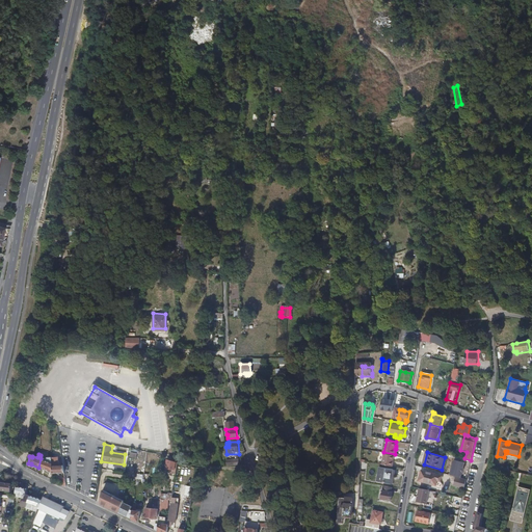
[(381,466),(393,467),(395,456),(383,454),(381,466)]
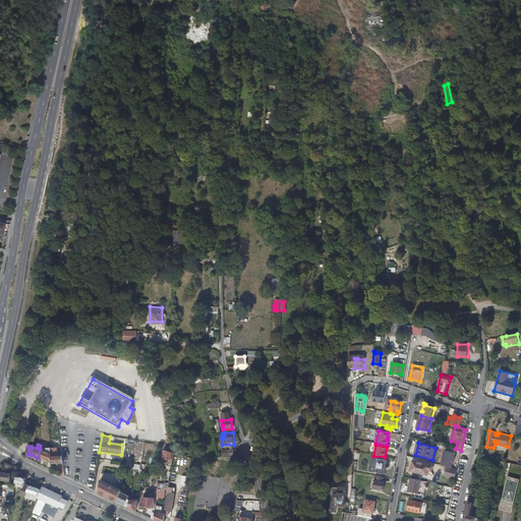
[(40,449),(38,458),(52,463),(51,449),(51,448),(46,448),(45,451),(40,449)]
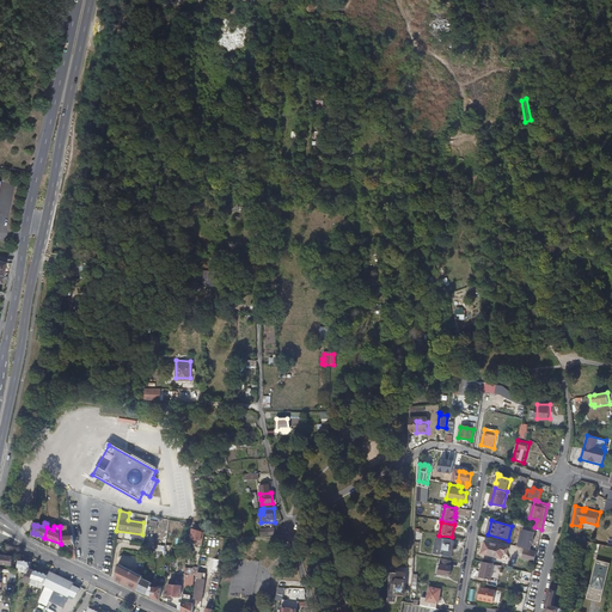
[(74,544),(72,534),(68,534),(67,534),(67,533),(66,533),(66,532),(65,532),(63,527),(60,527),(61,544),(61,545),(74,544)]
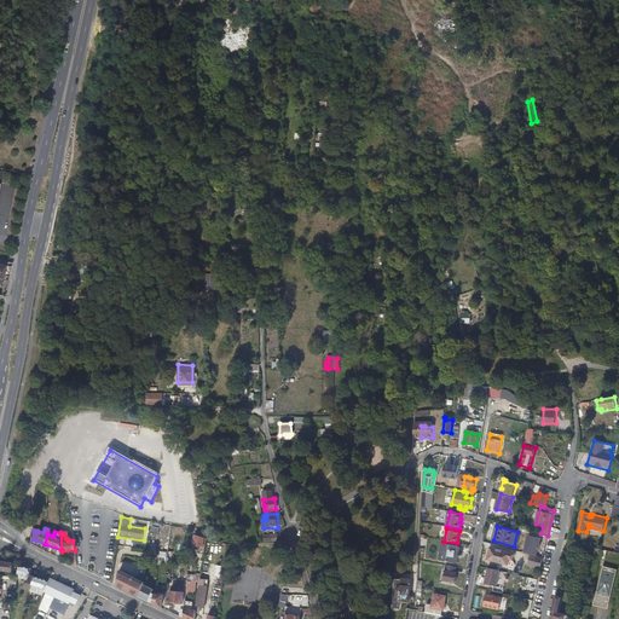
[(528,536),(524,553),(537,556),(538,550),(539,550),(541,545),(539,545),(541,539),(528,536)]
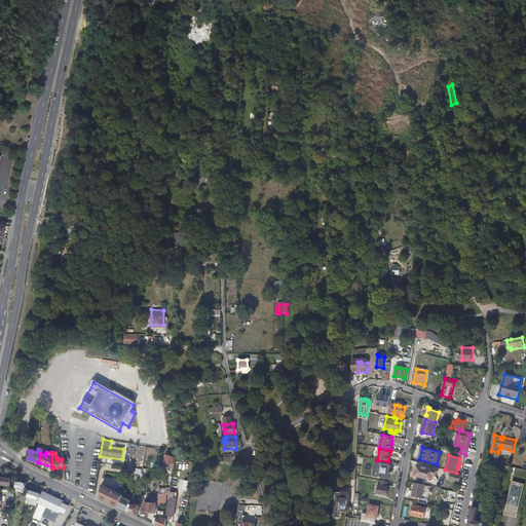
[(177,458),(171,457),(166,456),(165,464),(170,465),(168,468),(175,470),(177,458)]
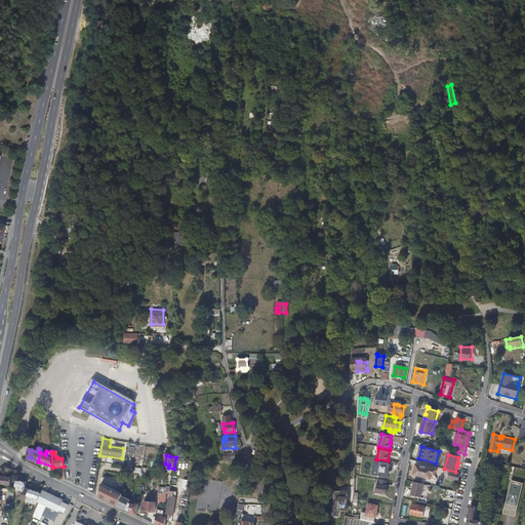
[(389,478),(390,469),(388,469),(388,465),(375,461),(372,475),(389,478)]
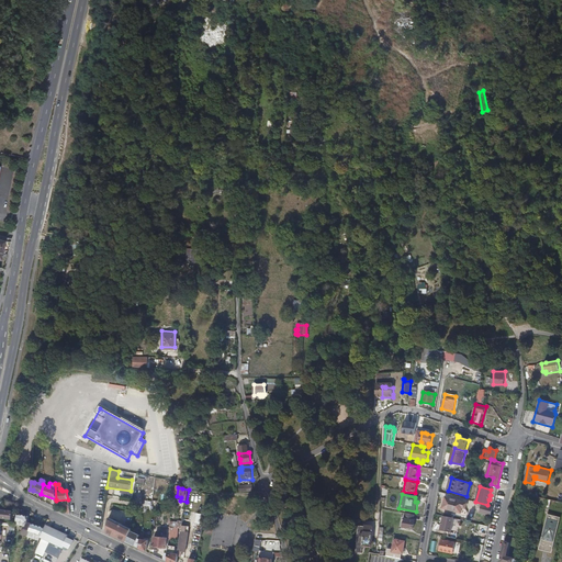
[(462,508),(465,508),(465,506),(463,503),(446,497),(442,507),(449,509),(461,513),(462,508)]
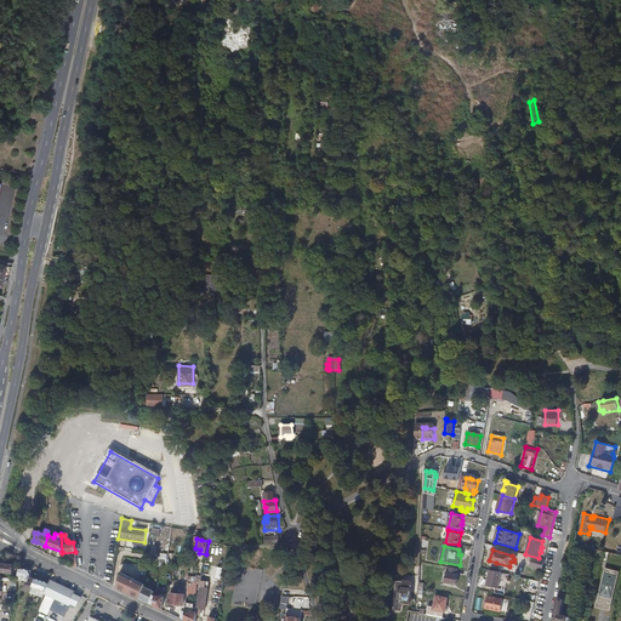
[(15,567),(0,564),(0,573),(12,576),(15,567)]
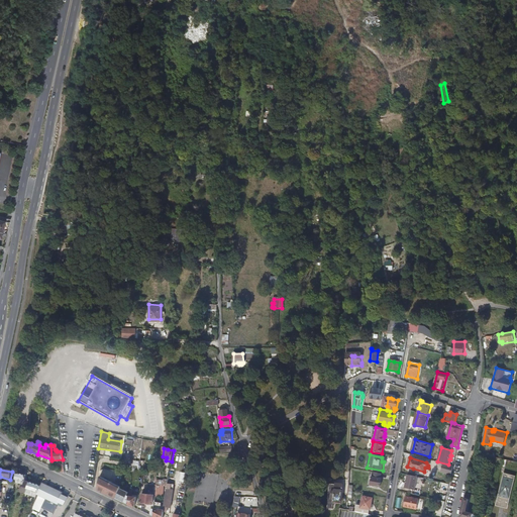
[(22,487),(24,482),(26,476),(16,473),(14,480),(19,481),(18,486),(22,487)]
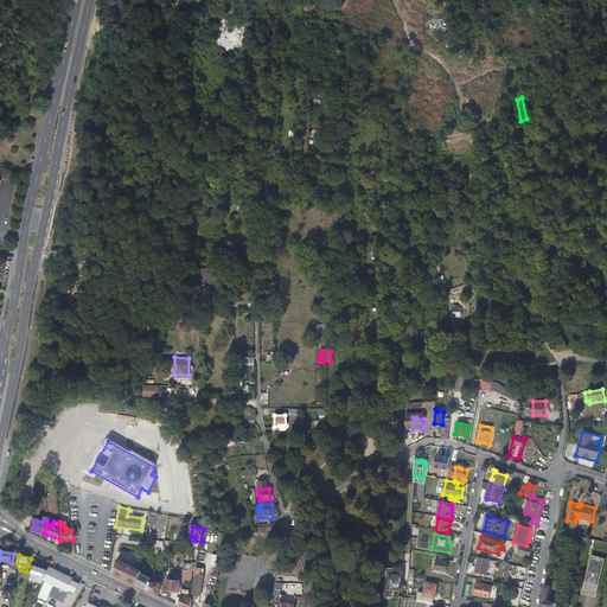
[(447,562),(447,556),(439,555),(438,563),(436,563),(435,570),(440,570),(443,572),(446,572),(448,562),(447,562)]
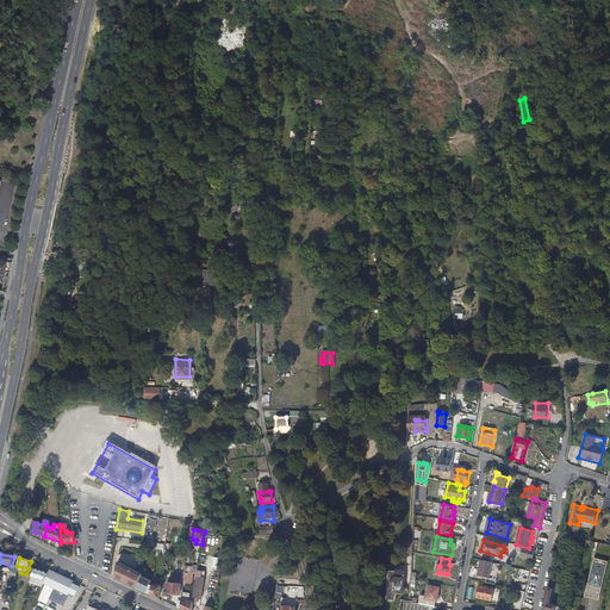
[(586,592),(599,596),(609,562),(595,559),(586,592)]
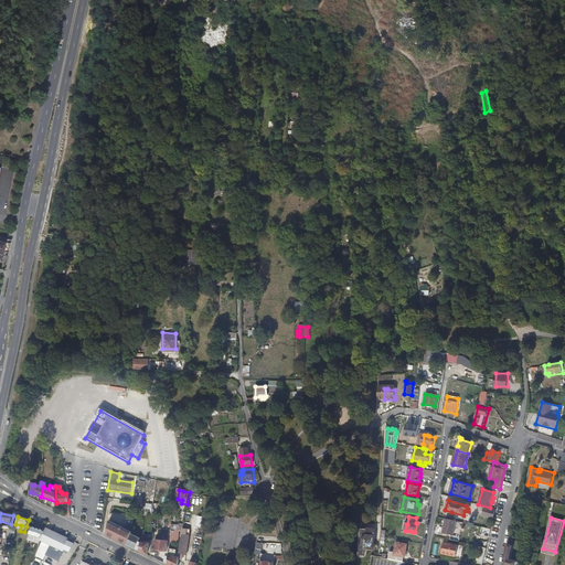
[(457,522),(446,519),(443,533),(454,536),(457,522)]
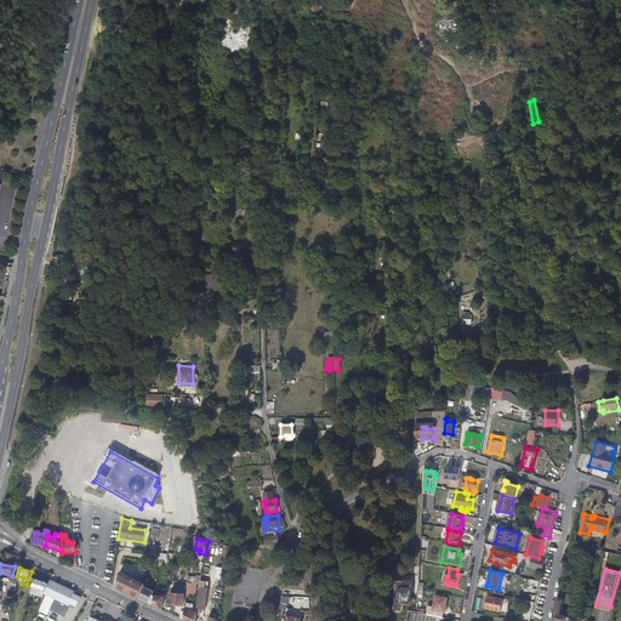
[(204,573),(201,586),(200,587),(209,588),(210,584),(209,584),(210,573),(204,573)]
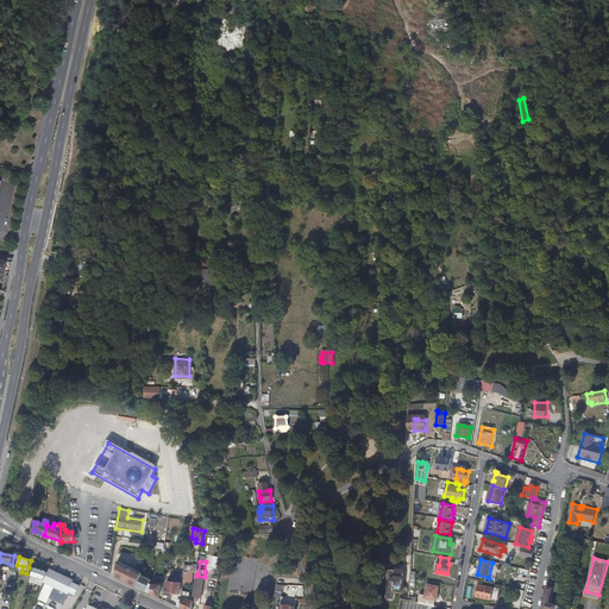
[(118,564),(115,577),(137,588),(143,576),(118,564)]
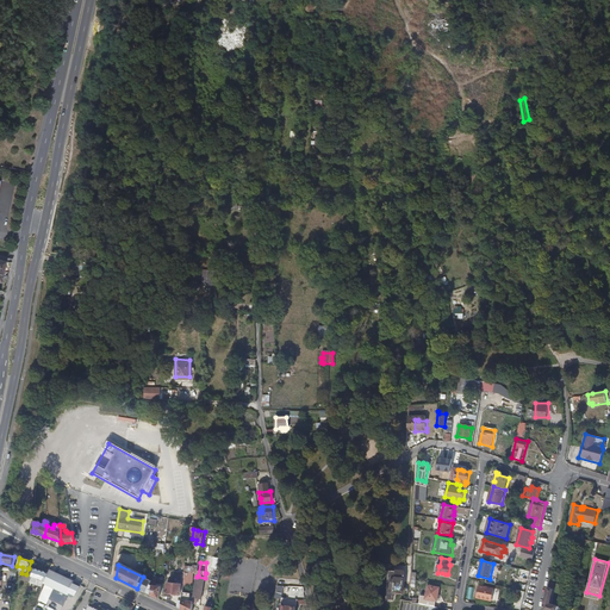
[(43,585),(48,574),(33,568),(33,570),(30,583),(30,584),(42,589),(43,585)]
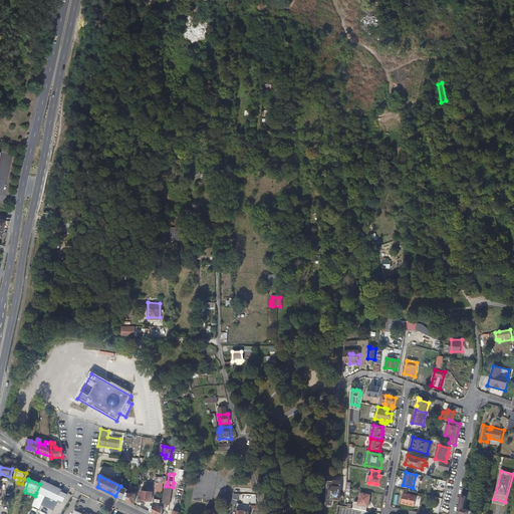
[(45,497),(56,503),(58,501),(63,503),(67,494),(62,491),(41,481),(40,484),(36,493),(37,494),(32,508),(39,511),(45,497)]
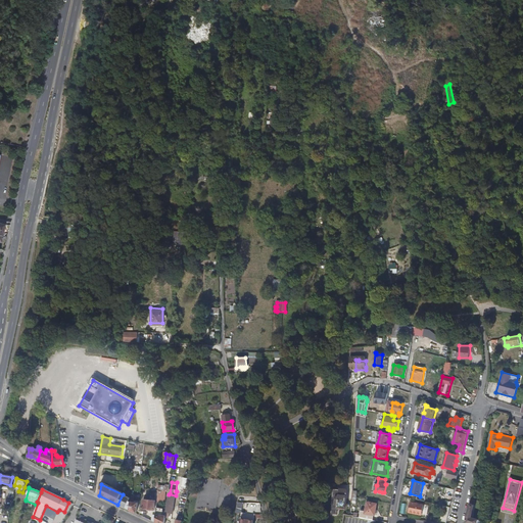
[(340,489),(334,489),(332,513),(338,514),(338,509),(345,509),(346,495),(345,495),(345,492),(340,491),(340,489)]
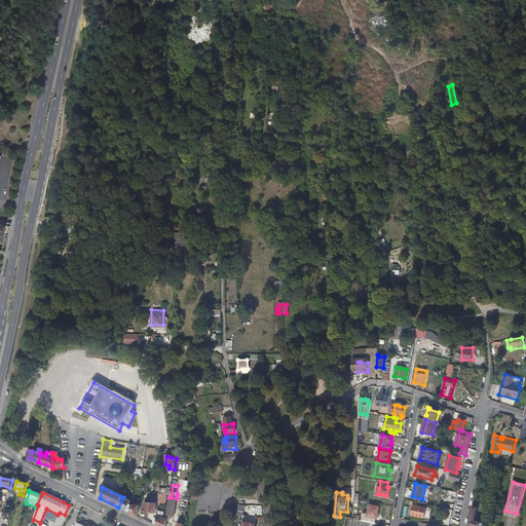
[(123,497),(118,508),(130,514),(133,504),(133,502),(123,497)]
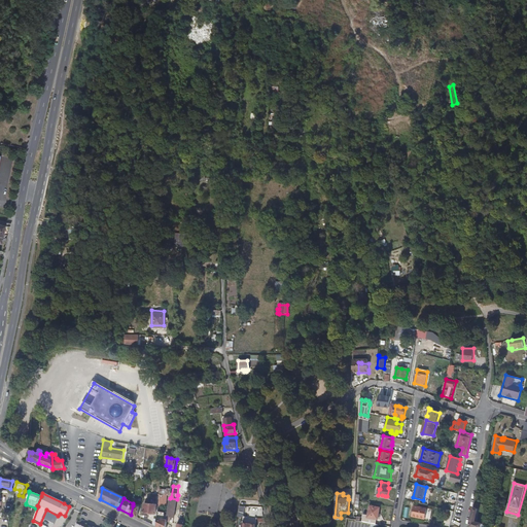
[(177,499),(170,498),(167,520),(167,522),(170,522),(169,525),(173,525),(177,499)]
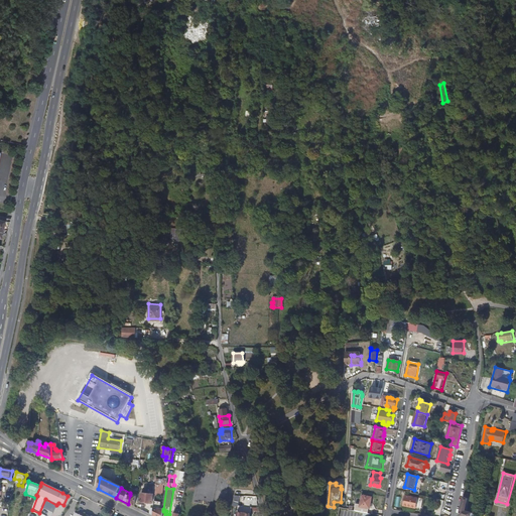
[(143,493),(141,503),(152,505),(154,494),(152,494),(152,492),(150,491),(150,489),(145,489),(144,493),(143,493)]
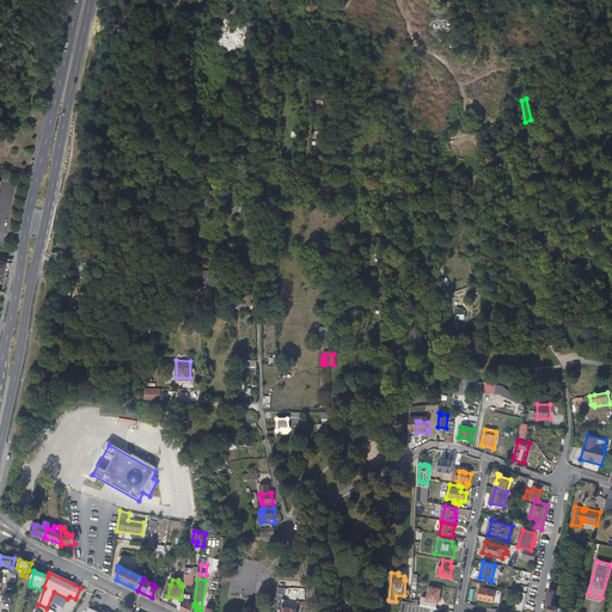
[(154,587),(152,598),(159,601),(161,589),(154,587)]
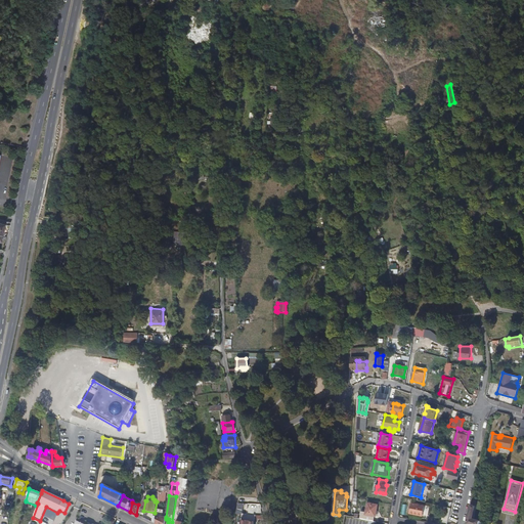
[(425,506),(412,503),(410,514),(423,516),(425,506)]
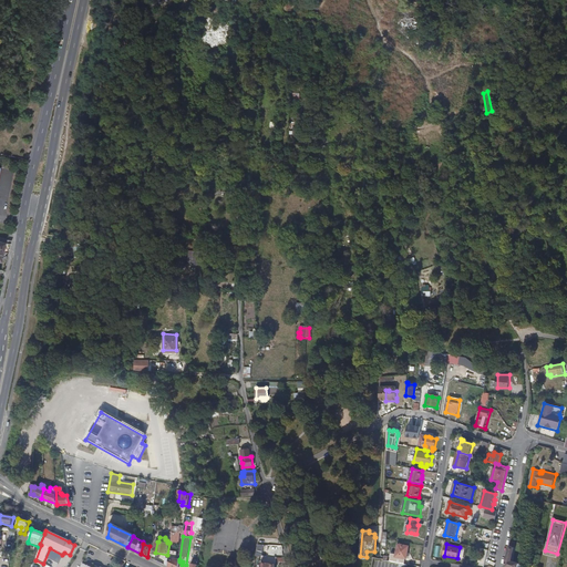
[(261,559),(265,545),(258,545),(256,559),(261,560),(261,559)]
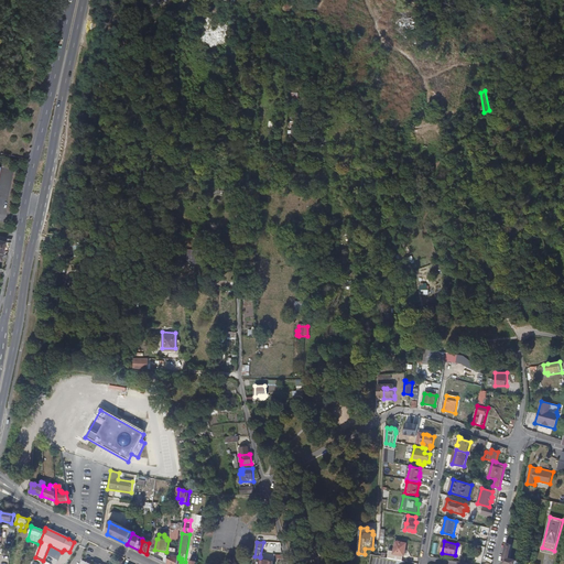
[(407,544),(397,542),(394,554),(404,556),(407,544)]
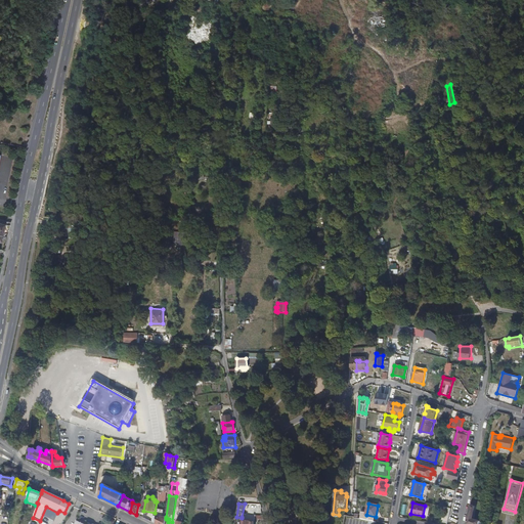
[(482,523),(483,521),(485,515),(481,514),(480,518),(482,519),(482,521),(473,519),(476,507),(470,506),(468,516),(466,523),(482,523)]
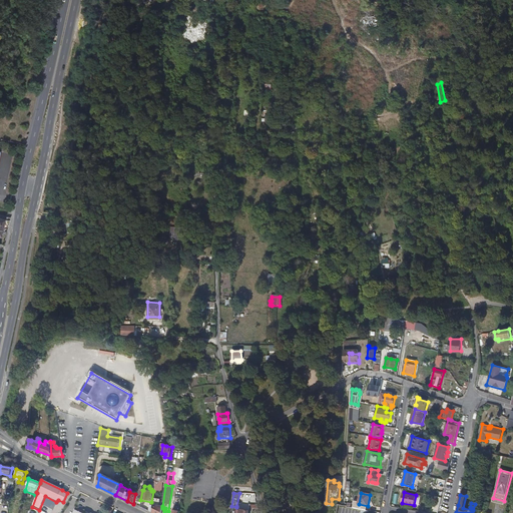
[(152,506),(151,512),(152,512),(160,512),(162,508),(162,506),(159,506),(159,502),(153,502),(152,506)]
